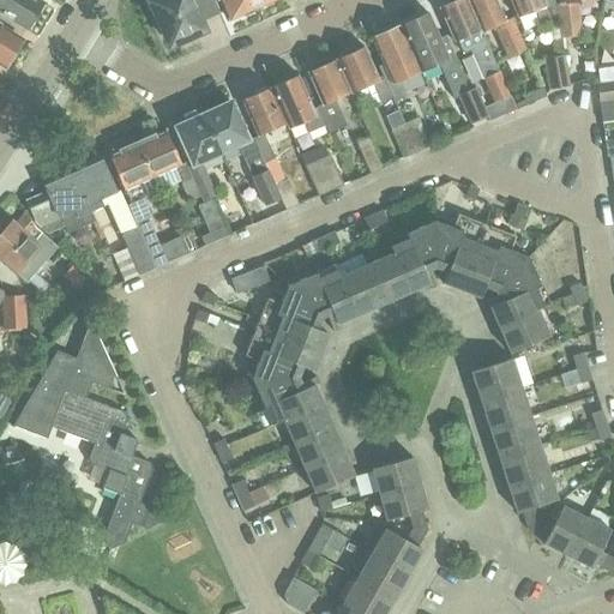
[(0,0),(0,12),(29,30),(43,5),(35,0),(0,0)]
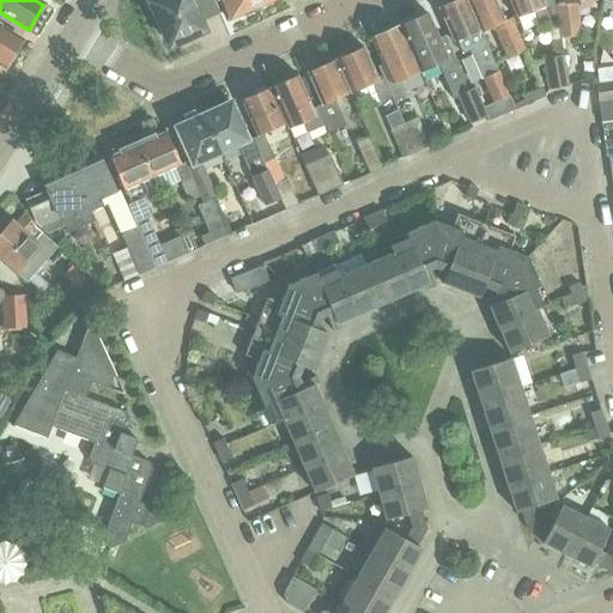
[(150,0),(170,46),(176,43),(178,46),(189,41),(189,37),(204,31),(200,25),(220,16),(212,0),(150,0)]
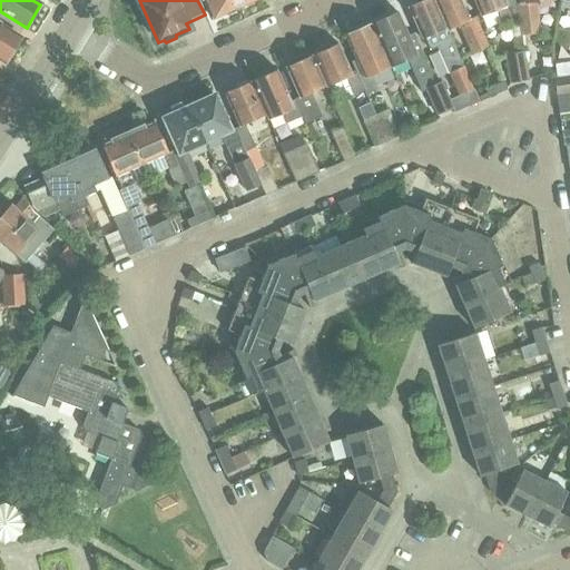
[(239,6),(236,0),(203,0),(212,19),(239,6)]
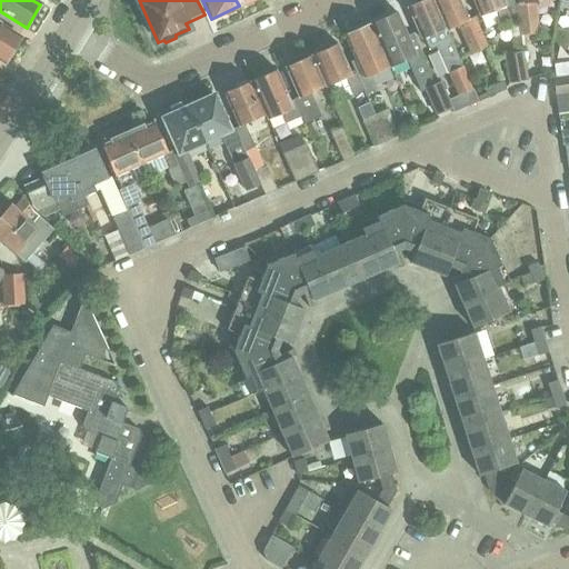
[(431,0),(430,0),(408,10),(421,40),(423,39),(429,52),(436,50),(447,76),(448,75),(458,97),(472,90),(446,32),(431,0)]
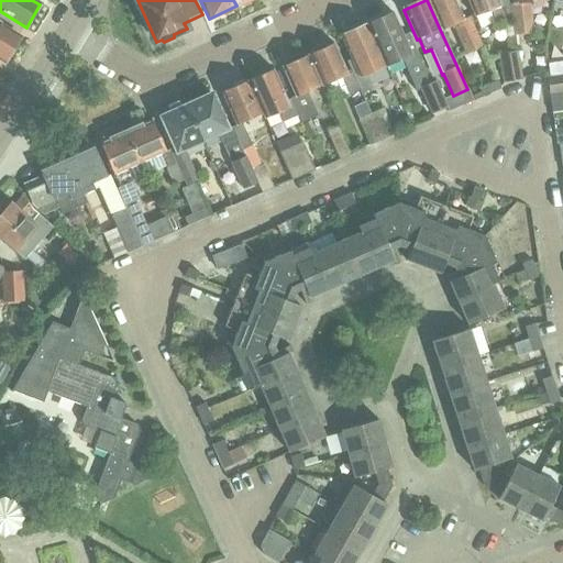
[(465,54),(482,45),(468,17),(462,20),(453,0),(427,0),(441,32),(453,26),(465,54)]
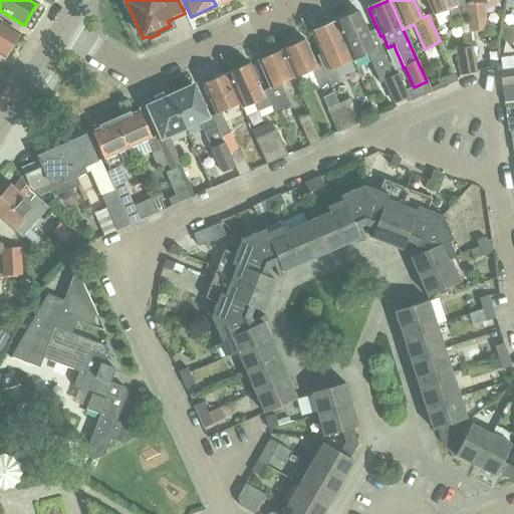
[(426,0),(433,16),(449,10),(454,22),(467,17),(465,3),(464,0),(426,0)]
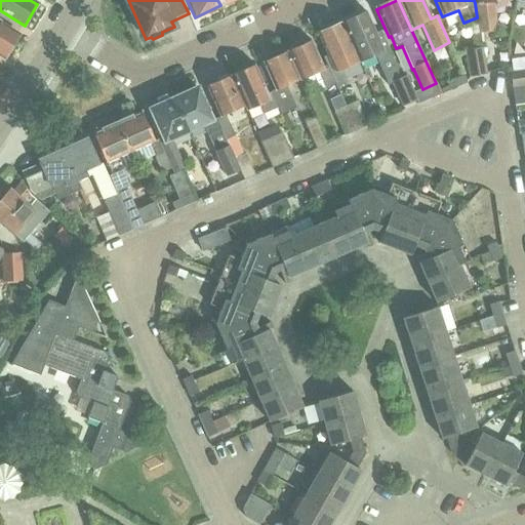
[(495,3),(510,1),(509,0),(479,0),(480,5),(476,5),(480,33),(498,31),(495,3)]
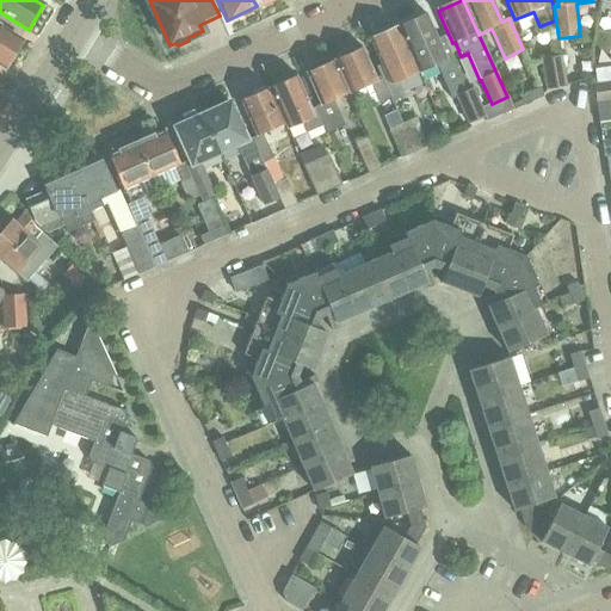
[(426,14),(399,28),(413,63),(418,73),(436,66),(452,102),(457,99),(469,124),(485,117),(473,91),(467,93),(445,47),(442,49),(426,14)]
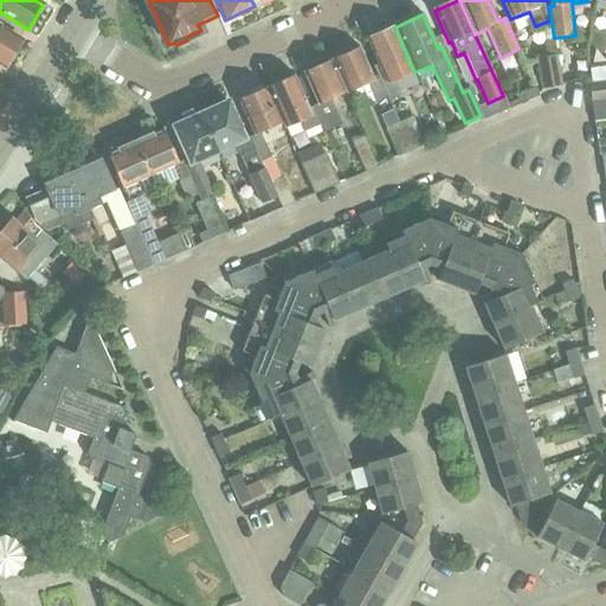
[(0,64),(5,68),(21,42),(0,27),(0,64)]
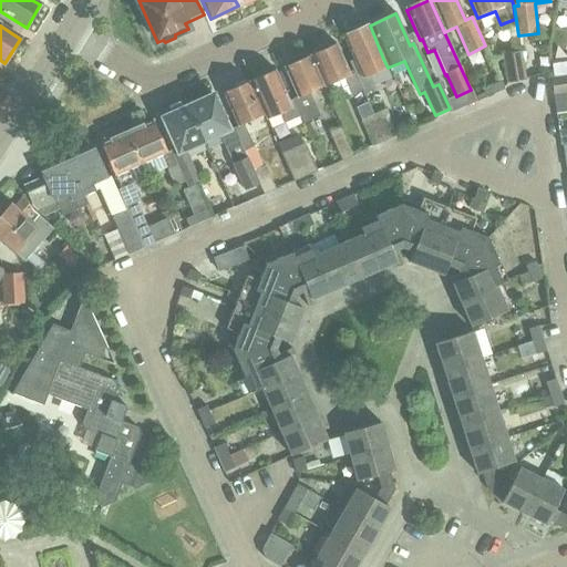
[(370,26),(342,38),(357,70),(353,71),(354,75),(362,92),(363,94),(375,89),(370,75),(388,68),(383,59),(370,26)]
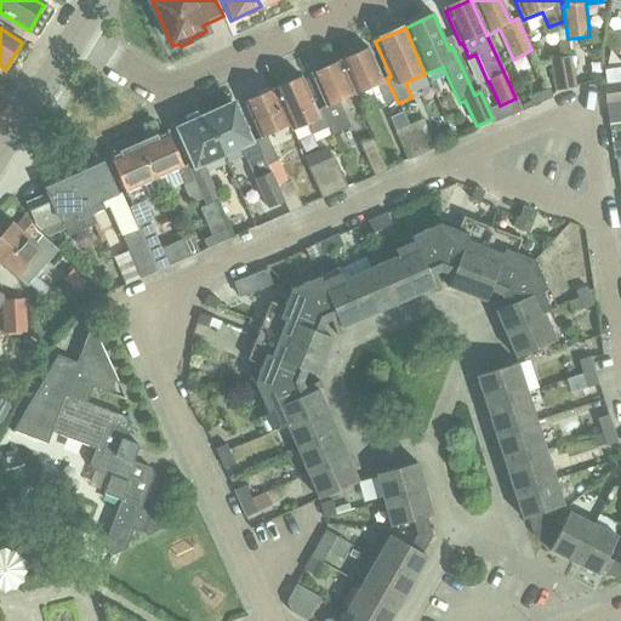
[(368,51),(340,62),(355,97),(355,98),(379,89),(386,106),(397,101),(388,83),(383,85),(368,51)]
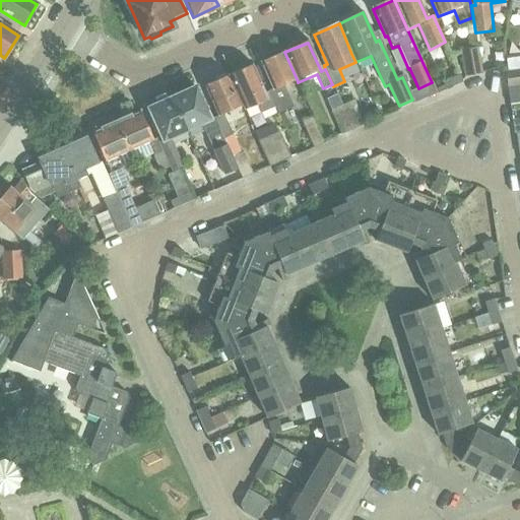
[(460,51),(465,76),(483,73),(478,48),(460,51)]
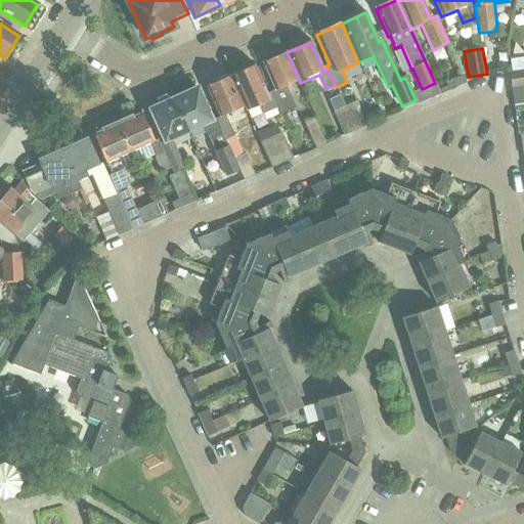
[(272,59),(262,63),(273,90),(270,92),(277,107),(278,107),(281,115),(297,108),(288,87),(300,82),(287,52),(285,53),(281,51),(272,54),(272,59)]
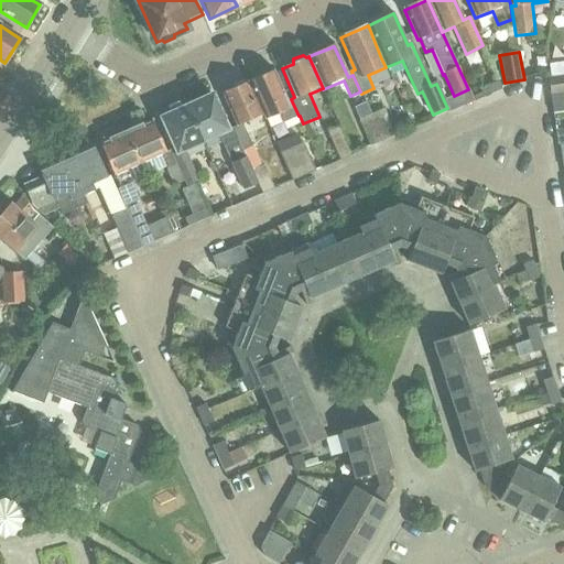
[(249,82),(248,83),(263,117),(264,120),(280,114),(284,122),(299,116),(291,99),(286,101),(273,71),(263,75),(259,73),(250,77),(249,82)]
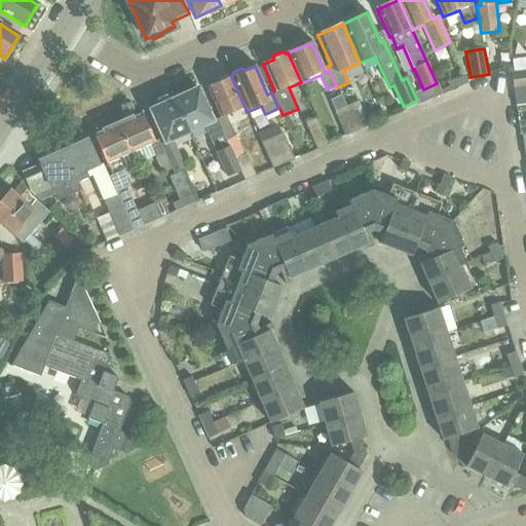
[(525,85),(525,71),(512,73),(514,87),(525,85)]
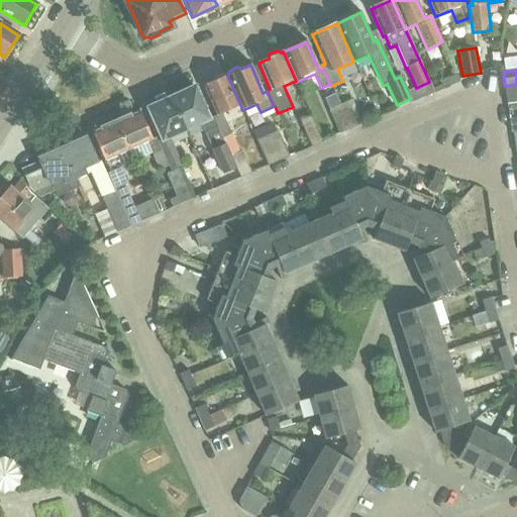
[(222,115),(240,106),(227,76),(203,86),(216,117),(213,118),(235,169),(238,175),(249,170),(239,147),(236,148),(230,135),(227,136),(225,132),(228,130),(222,115)]
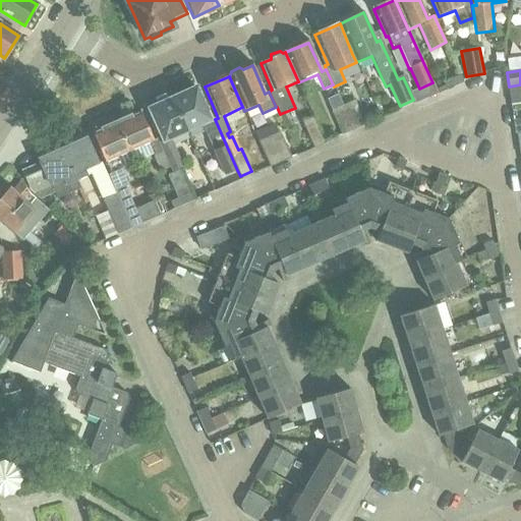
[(224,176),(237,170),(215,119),(210,121),(197,93),(174,103),(187,132),(205,124),(216,151),(214,152),(224,176)]
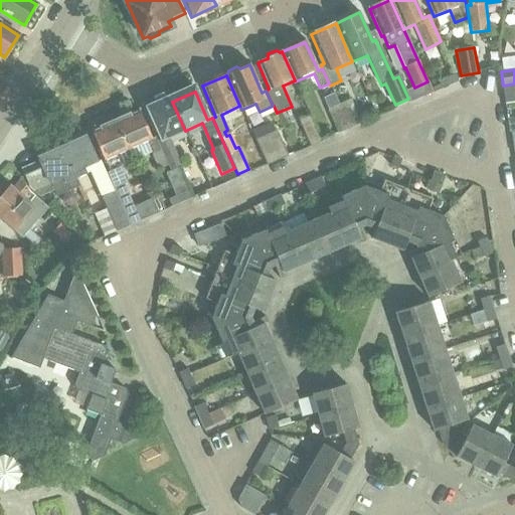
[(156,109),(148,112),(161,141),(157,143),(163,156),(167,167),(169,171),(181,166),(168,138),(185,131),(172,102),(170,98),(154,105),(156,109)]
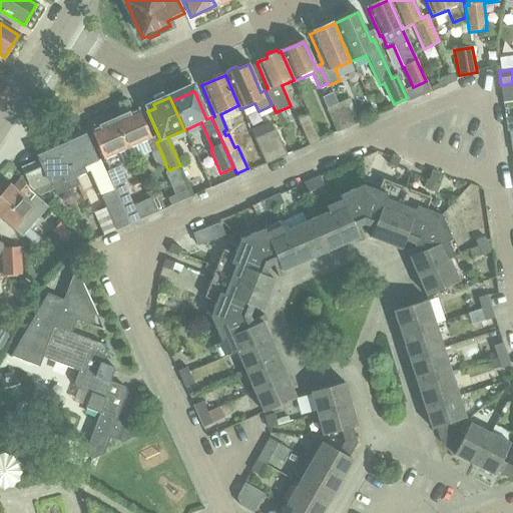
[(350,100),(338,105),(348,128),(360,123),(350,100)]
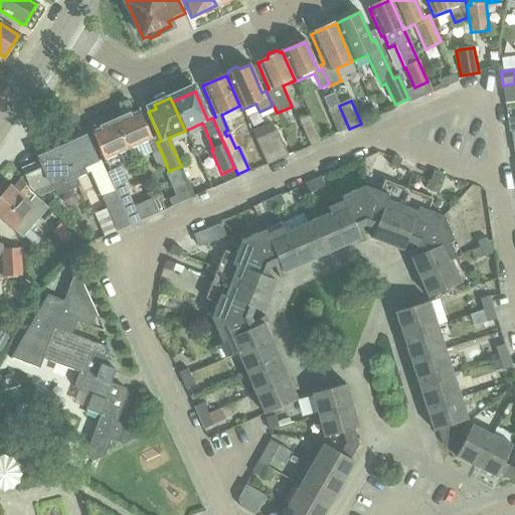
[(349,129),(339,106),(328,111),(338,134),(349,129)]
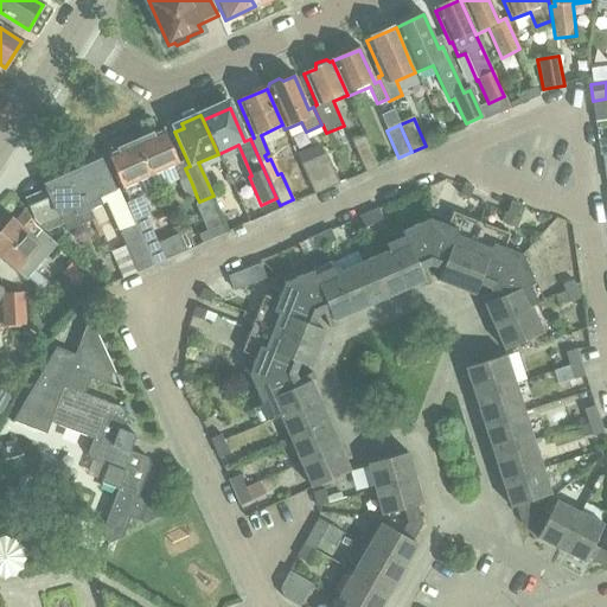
[(164,132),(134,144),(149,178),(151,177),(173,167),(187,200),(197,197),(192,184),(185,168),(183,163),(178,165),(164,132)]
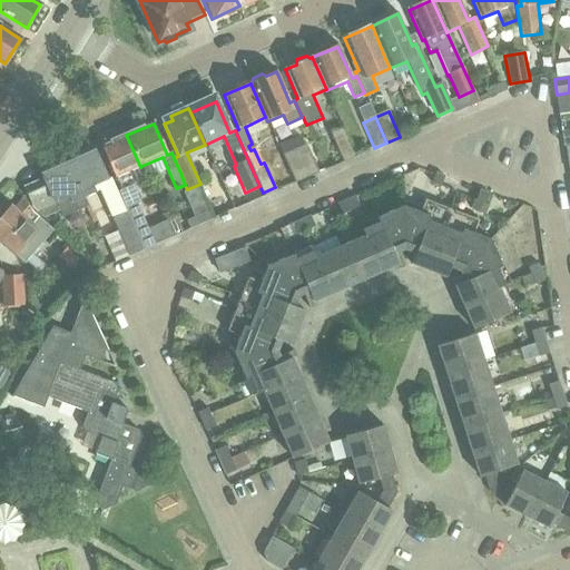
[(345,161),(357,156),(345,128),(332,134),(345,161)]
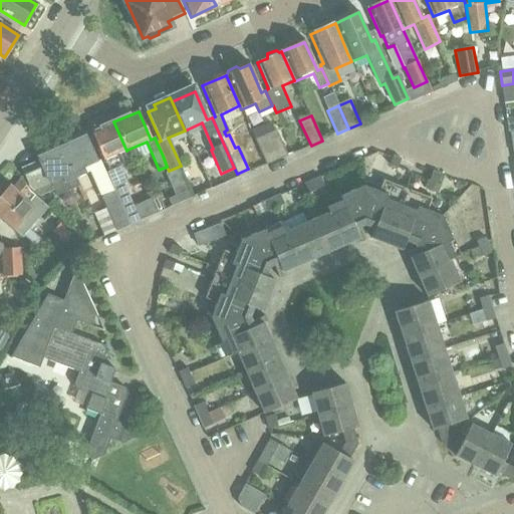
[(113,121),(91,132),(108,172),(104,174),(127,226),(139,221),(122,184),(125,182),(118,168),(133,162),(127,150),(126,151),(113,121)]
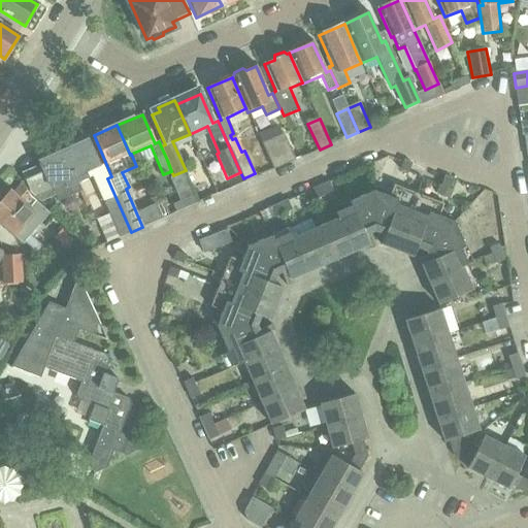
[(263,142),(275,169),(297,160),(285,133),(263,142)]
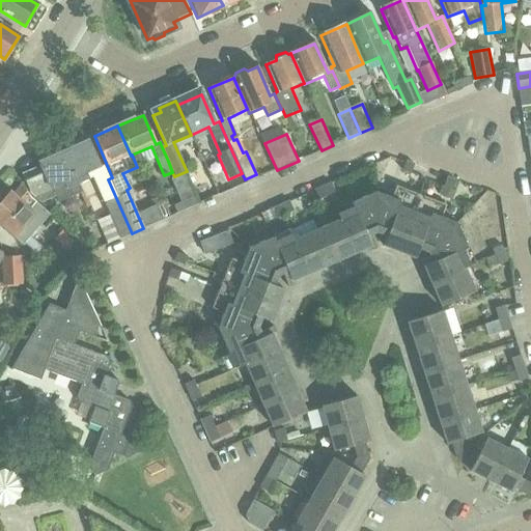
[(106,204),(105,204),(109,216),(120,239),(132,233),(108,179),(103,167),(100,169),(87,142),(63,152),(78,185),(80,189),(95,182),(106,204)]
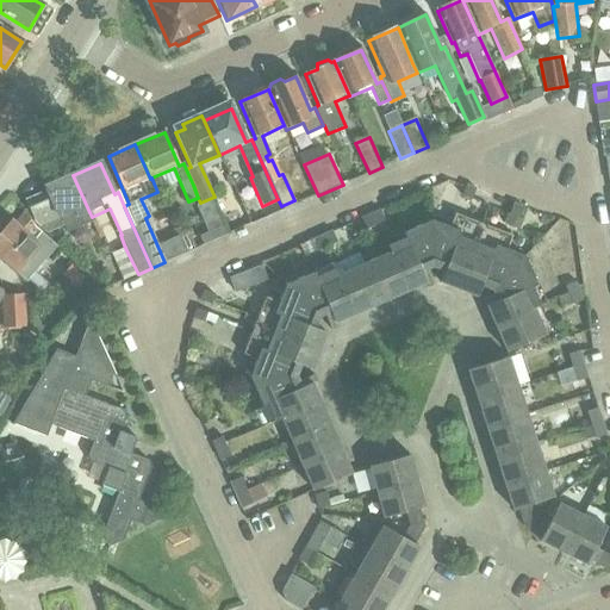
[(45,188),(48,193),(60,219),(61,224),(63,226),(66,234),(94,222),(92,217),(89,212),(73,175),(45,188)]
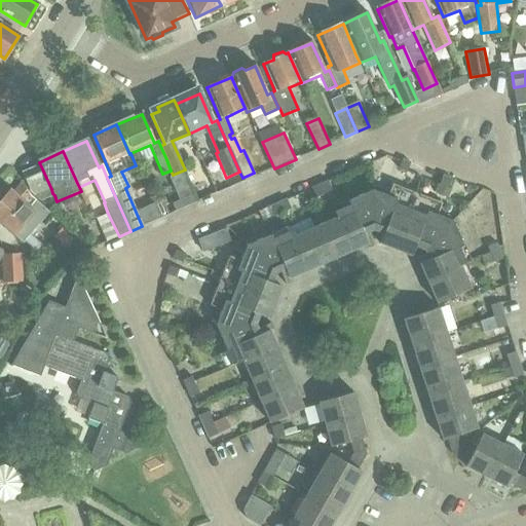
[(399,170),(407,173),(410,164),(402,160),(399,170)]
